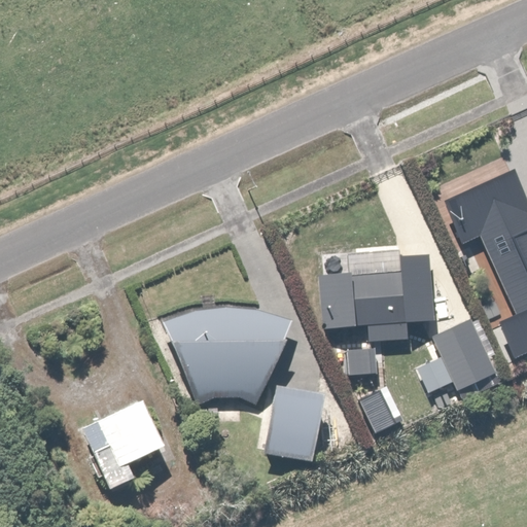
[(318,273),(321,324),(367,321),(370,339),(406,337),(405,322),(430,320),(426,257),(394,259),(395,268),(318,273)]
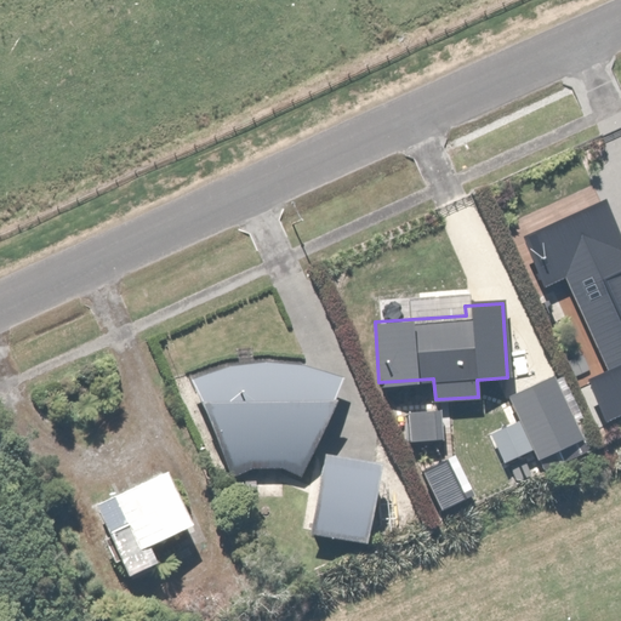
[(194,375),(192,376),(191,376),(231,478),(232,478),(234,477),(235,476),(238,474),(239,473),(241,473),(243,472),(245,472),(248,471),(249,471),(251,469),(254,469),(255,469),(257,468),(260,468),(261,468),(263,468),(266,468),(268,468),(269,468),(272,468),(274,468),(275,468),(278,469),(280,469),(281,469),(284,471),(286,471),(288,472),(290,472),(292,473),(294,474),(296,476),(297,476),(300,477),(341,383),(339,382),(337,381),(336,380),(334,379),(332,377),(330,376),(329,376),(326,375),(325,374),(323,372),(320,372),(319,371),(317,370),(315,370),(313,369),(312,368),(309,368),(307,366),(306,366),(303,365),(301,365),(300,364),(297,364),(295,363),(294,363),(291,363),(289,362),(288,362),(285,362),(283,360),(281,360),(279,360),(277,360),(274,359),(273,359),(271,359),(268,359),(267,359),(265,359),(262,359),(260,359),(258,359),(256,359),(254,359),(252,359),(250,359),(248,359),(246,360),(244,360),(241,360),(239,360),(238,360),(235,362),(233,362),(232,362),(229,363),(227,363),(226,363),(223,364),(221,364),(220,365),(217,365),(215,366),(214,366),(211,368),(210,369),(208,369),(205,370),(204,370),(201,371),(200,372),(198,374),(195,374),(194,375)]
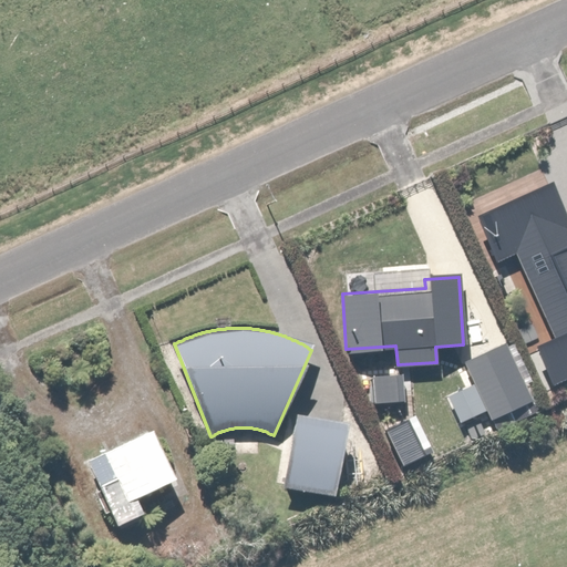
[(529,401),(503,342),(464,361),(491,419),(529,401)]
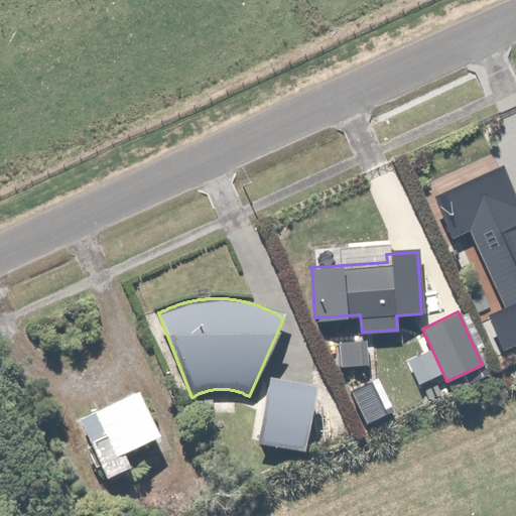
[(365,338),(335,340),(337,368),(367,366),(365,338)]
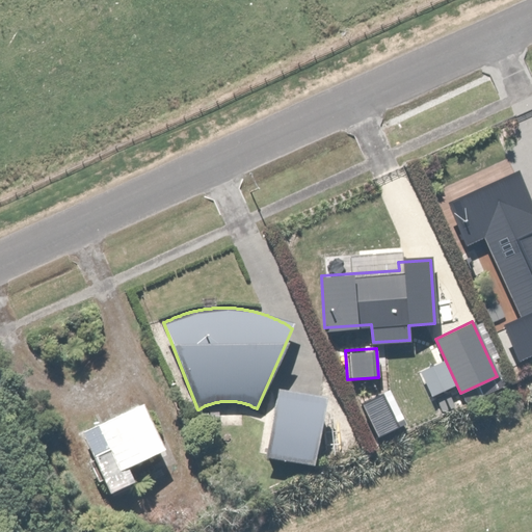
[(312,464),(321,394),(274,388),(265,458),(312,464)]
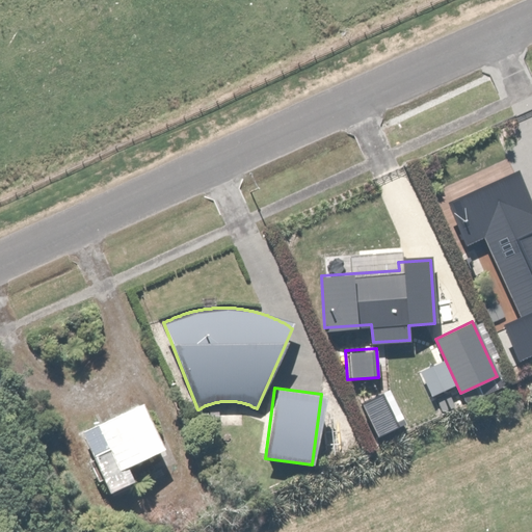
[(82,432),(85,439),(78,443),(106,495),(128,483),(122,471),(165,447),(141,401),(82,432)]
